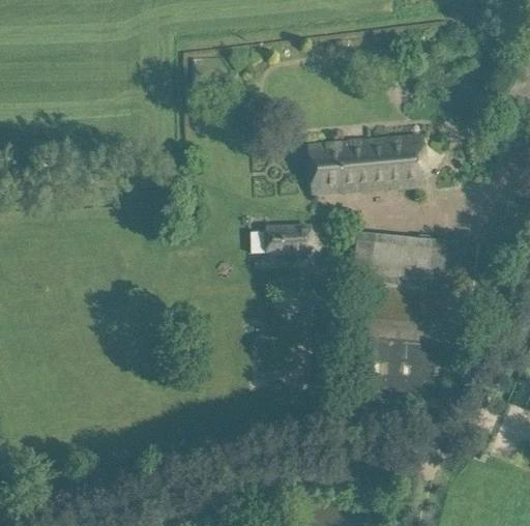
[(340,139),(307,141),(311,191),(344,188),(425,183),(425,182),(419,182),(415,135),(421,135),(421,133),(340,139)]
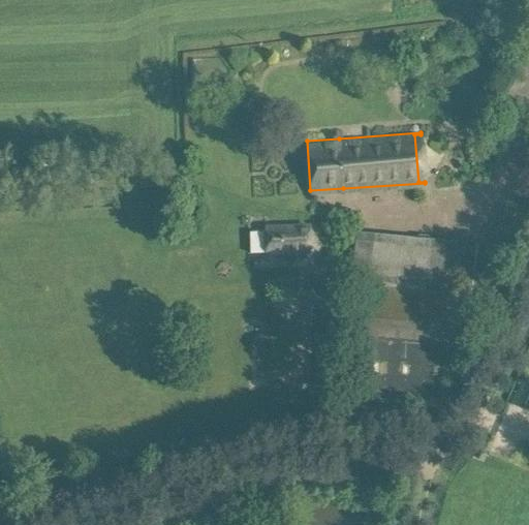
[(250,248),(265,248),(265,251),(310,250),(309,223),(265,224),(265,228),(249,228),(250,248)]
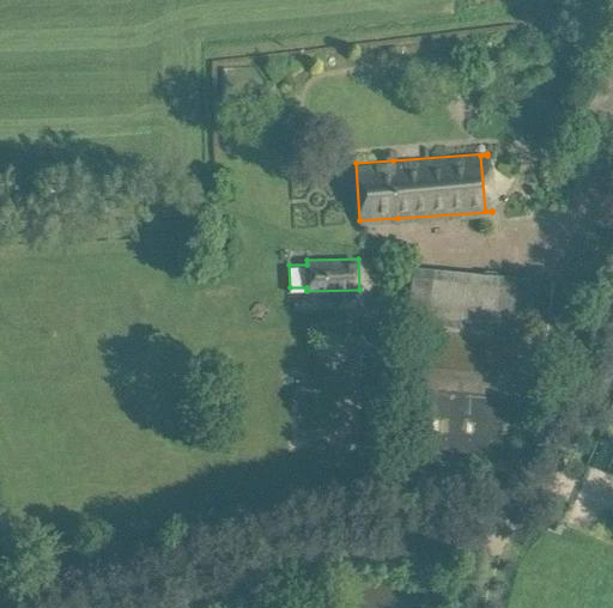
[(428,326),(546,338),(551,280),(412,267),(408,308),(429,310),(428,326)]
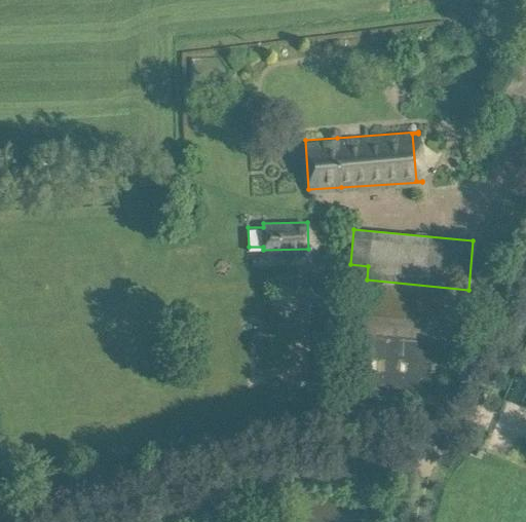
[(316,294),(335,277),(327,268),(308,286),(316,294)]
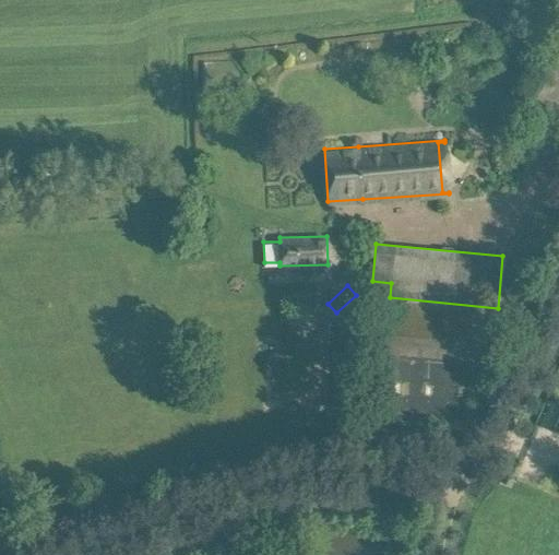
[(425,379),(420,421),(465,425),(471,369),(447,367),(445,381),(425,379)]
